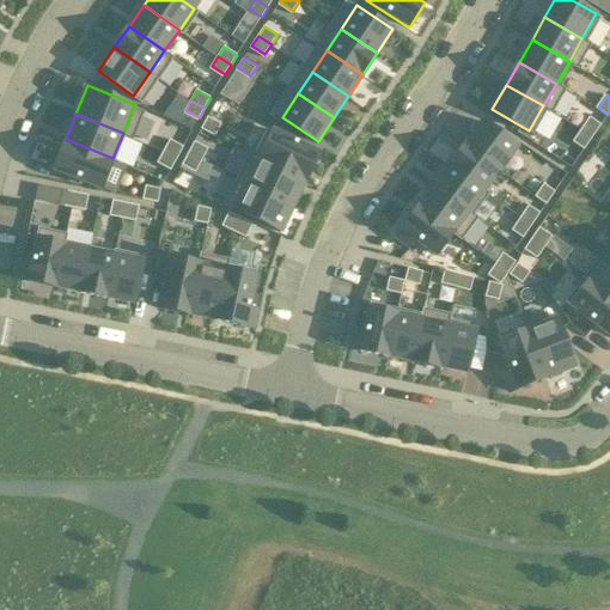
[(208,115),(203,126),(217,133),(223,123),(208,115)]
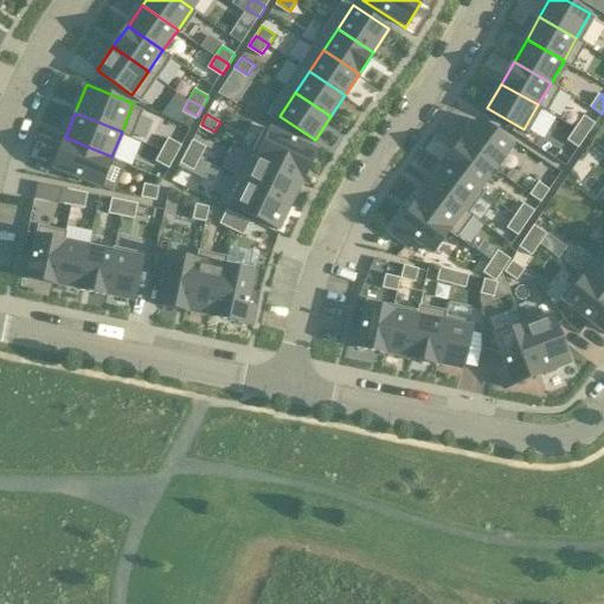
[(586,116),(578,128),(588,135),(596,122),(586,116)]
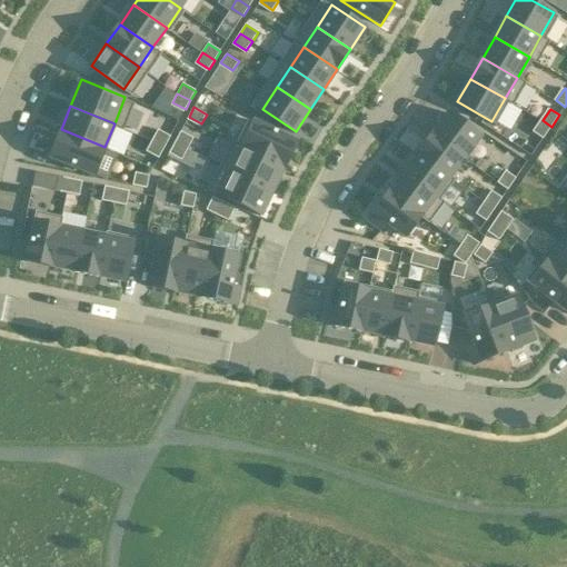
[(449,112),(434,133),(465,158),(481,136),(449,112)]
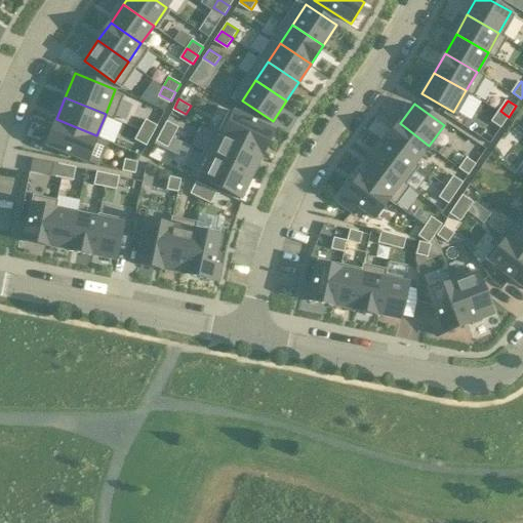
[(236,110),(225,132),(264,152),(275,128),(236,110)]
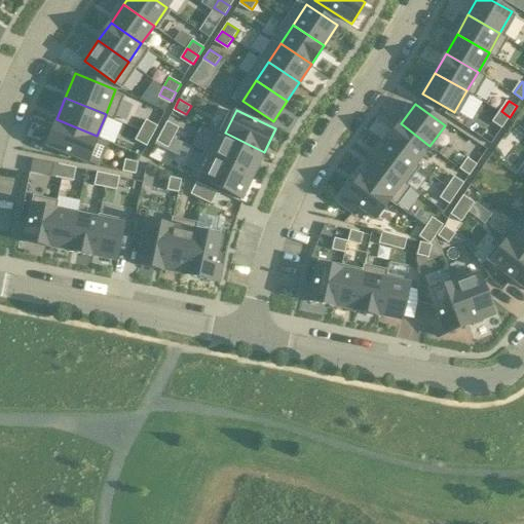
[(502,127),(510,117),(501,111),(494,121),(502,127)]
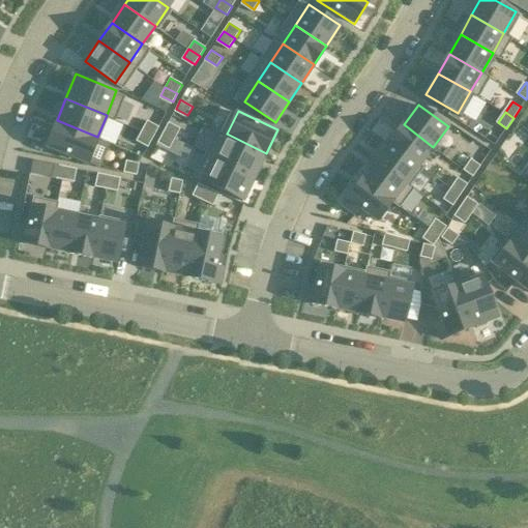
[(97,137),(57,120),(47,144),(88,160),(97,137)]
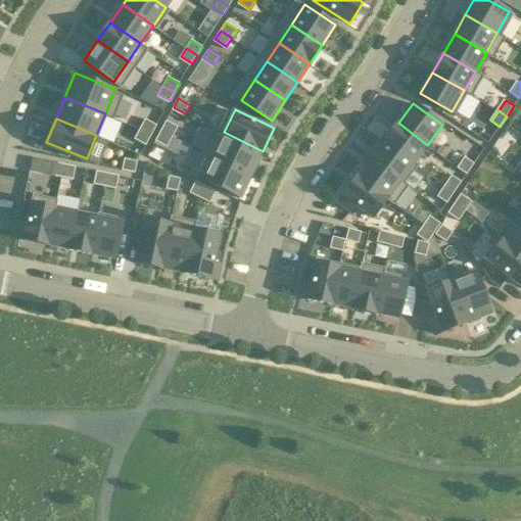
[(145,119),(141,128),(152,134),(157,126),(145,119)]
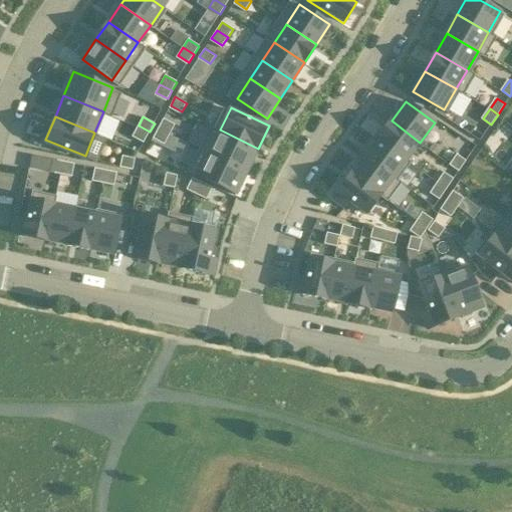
[(164,117),(160,125),(172,132),(176,123),(164,117)]
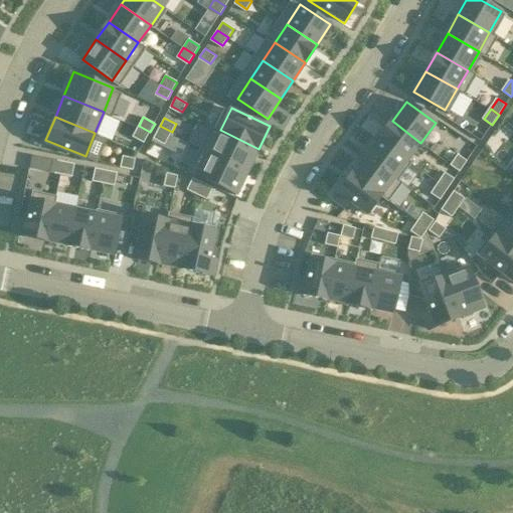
[(407,160),(420,143),(392,121),(379,138),(407,160)]
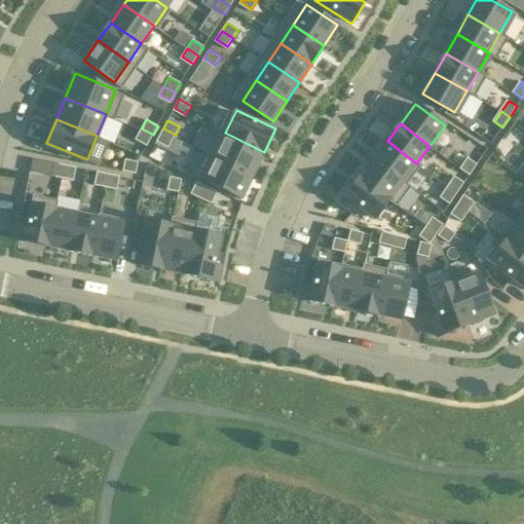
[(153,135),(142,128),(137,137),(149,143),(153,135)]
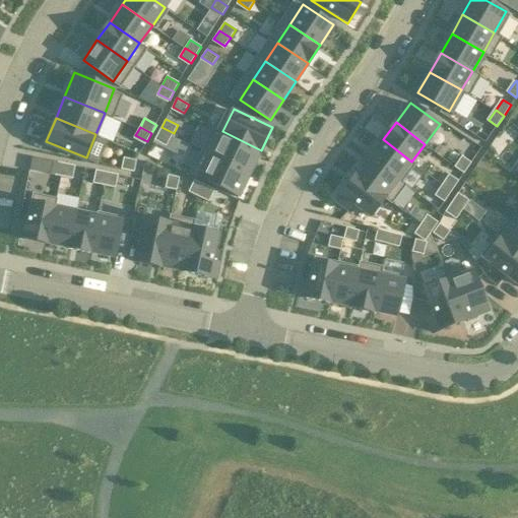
[(169,142),(174,133),(162,127),(156,136),(169,142)]
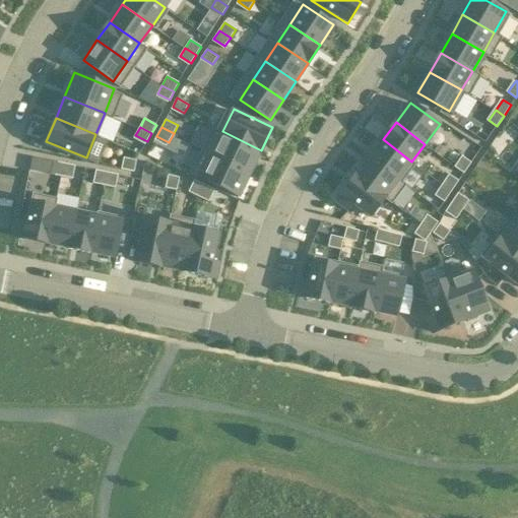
[(251,171),(261,150),(222,131),(212,152),(251,171)]
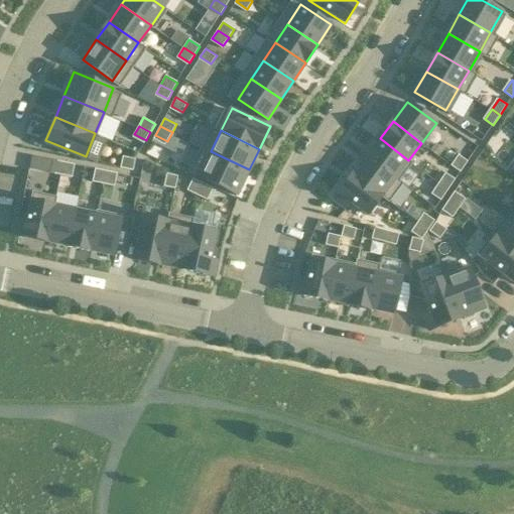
[(380,138),(367,155),(396,177),(408,160),(380,138)]
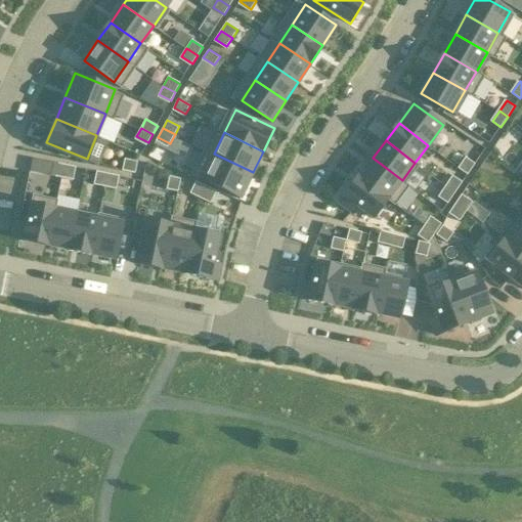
[(253,172),(214,154),(203,177),(242,196),(253,172)]
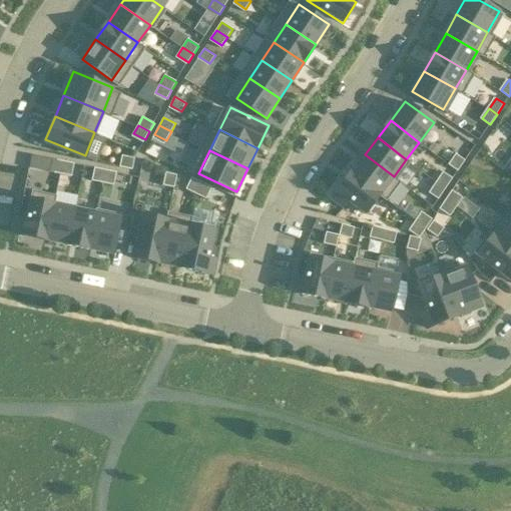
[(381,193),(394,176),(365,154),(352,172),(381,193)]
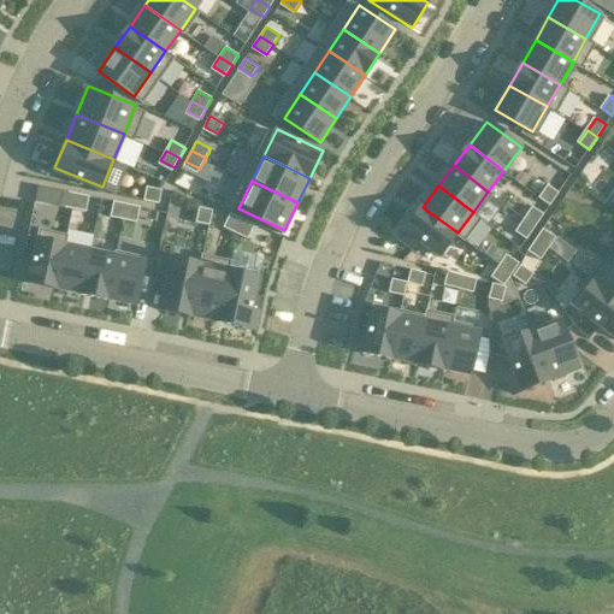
[(560,192),(550,186),(541,199),(550,205),(560,192)]
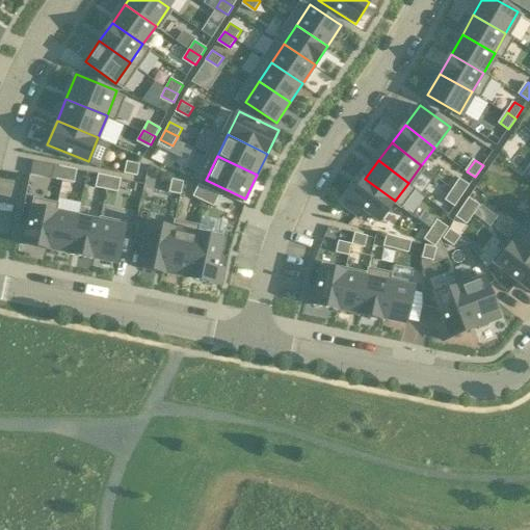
[(140,164),(127,162),(125,171),(138,175),(140,164)]
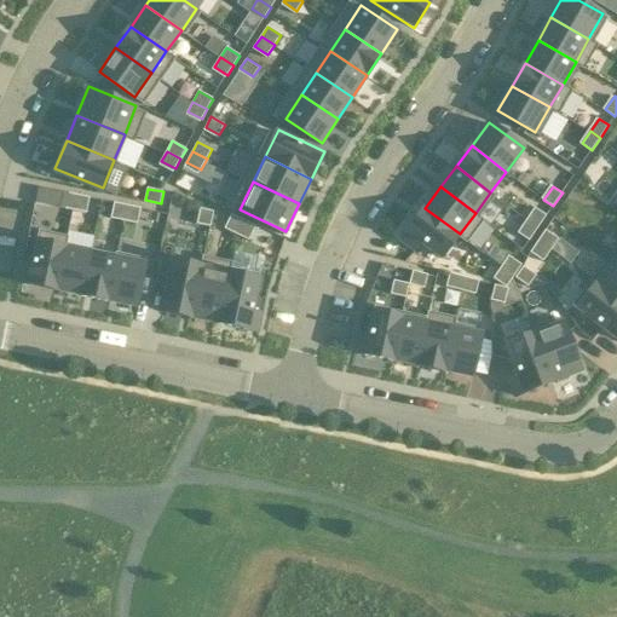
[(63,206),(74,208),(78,192),(67,190),(63,206)]
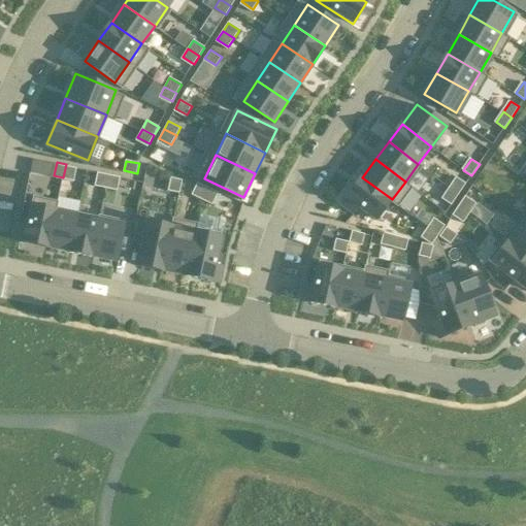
[(75,166),(66,164),(63,177),(72,179),(75,166)]
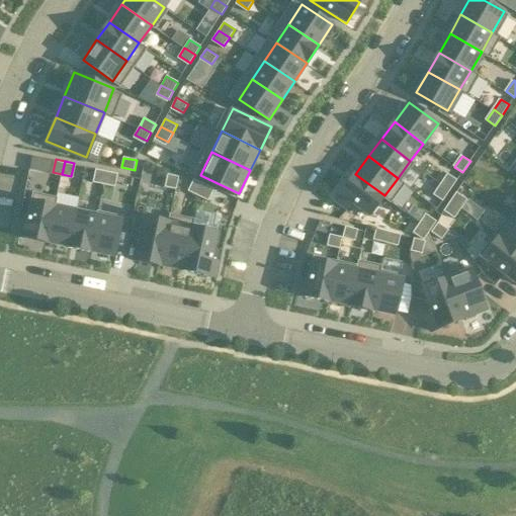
[(95,181),(104,183),(107,170),(98,168),(95,181)]
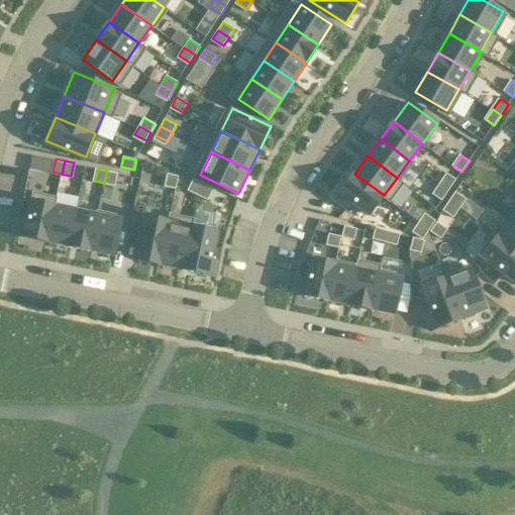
[(116,172),(107,170),(104,183),(114,185),(116,172)]
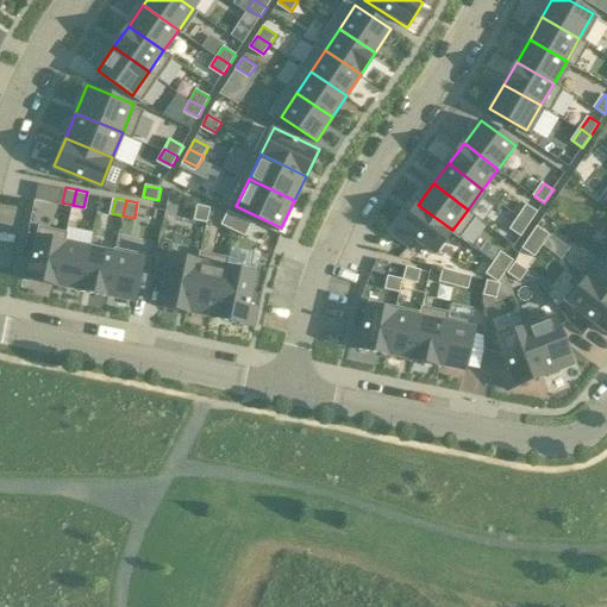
[(200,205),(196,219),(208,223),(211,207),(200,205)]
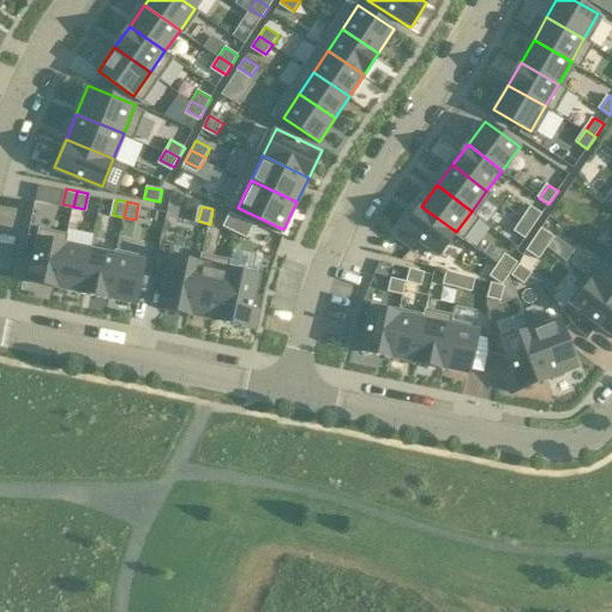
[(438,256),(456,232),(421,207),(399,235),(414,247),(419,241),(438,256)]
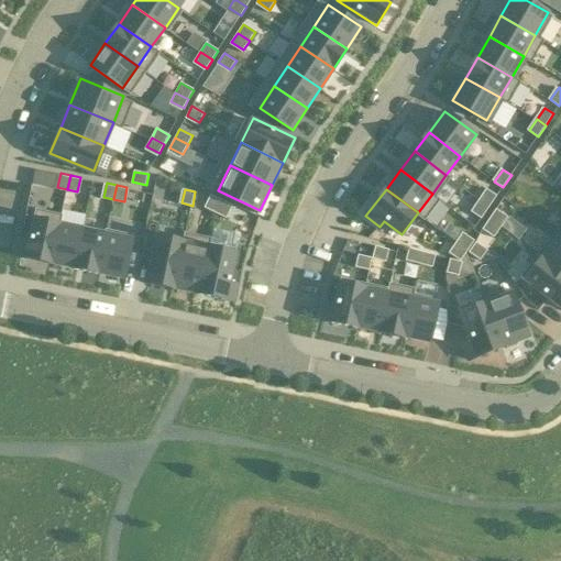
[(488,189),(481,200),(490,207),(497,195),(488,189)]
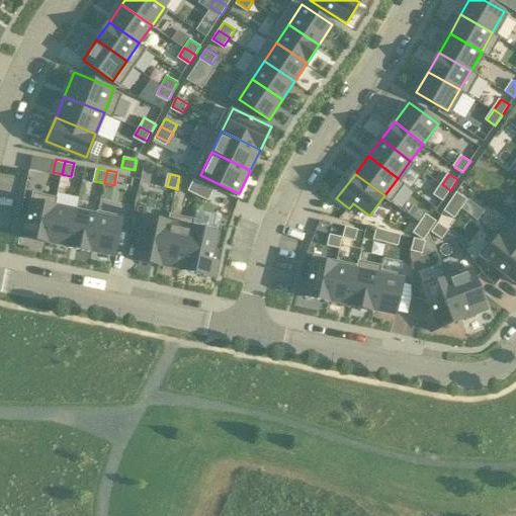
[(191,189),(199,193),(205,181),(196,177),(191,189)]
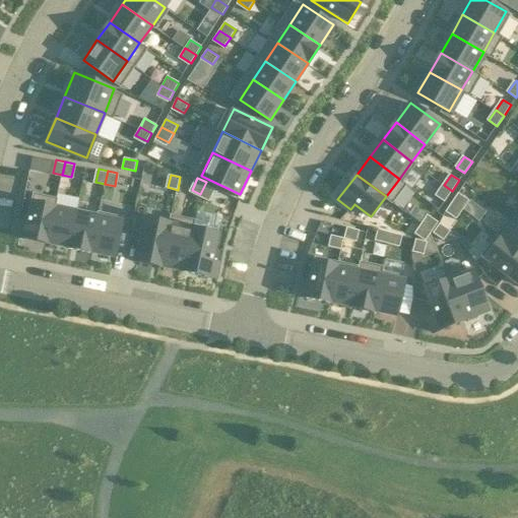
[(206,182),(200,194),(209,198),(214,186),(206,182)]
